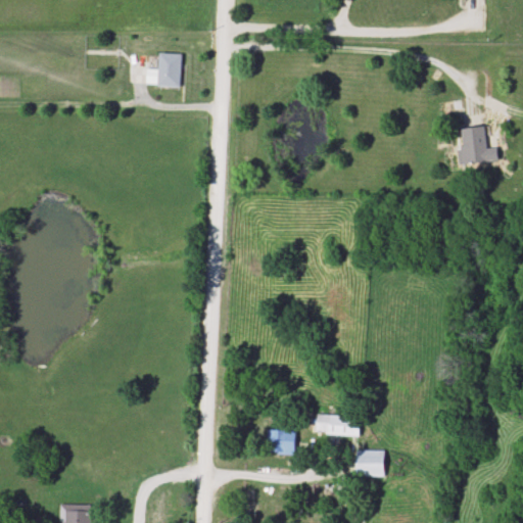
[(183,54),(160,54),(160,70),(147,70),(147,86),(183,87),(183,54)]
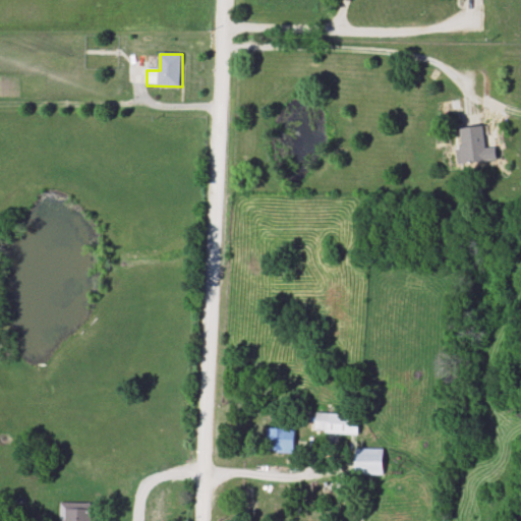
[(455,129),(458,165),(497,162),(495,149),(483,150),(481,127),(455,129)]
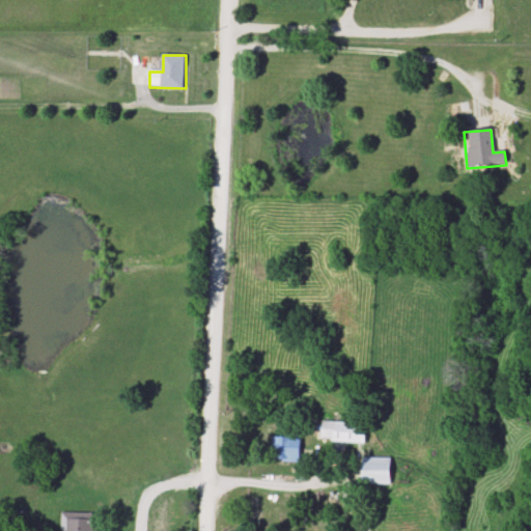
[(320,443),(364,444),(364,424),(320,424),(320,443)]
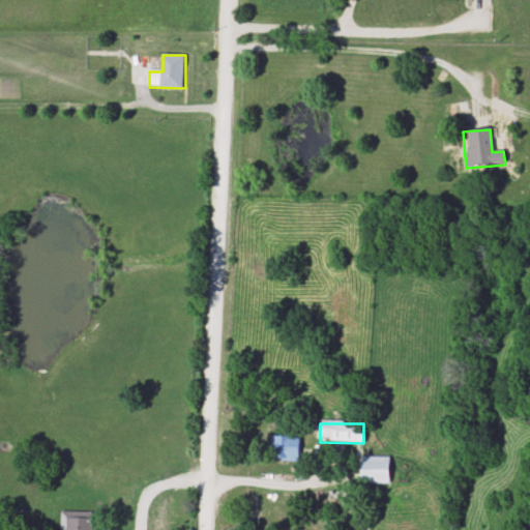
[(269,437),(269,462),(298,462),(298,437),(269,437)]
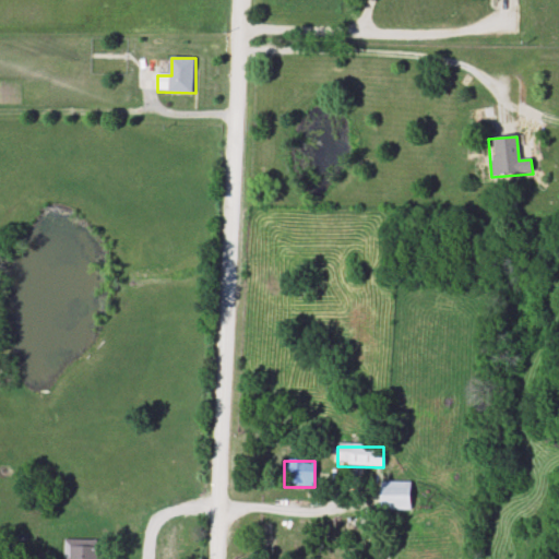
[(409,511),(409,483),(379,483),(379,511),(409,511)]
